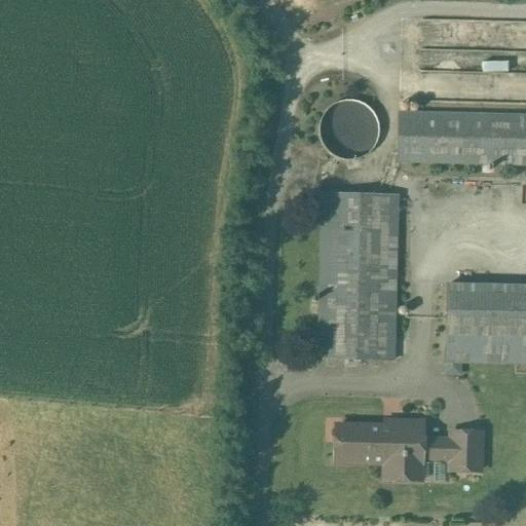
[(322,119),(320,128),(321,138),(324,146),(330,153),(337,157),(346,159),(355,159),(364,155),(371,149),(375,141),(377,130),(376,121),(371,112),(363,106),(353,102),(343,102),(334,105),(327,112),(322,119)]
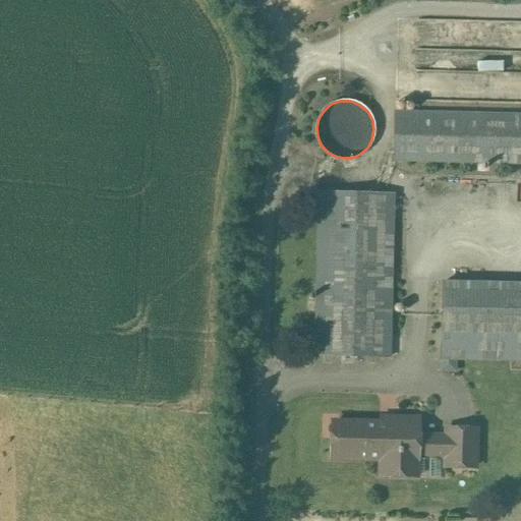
[(395,162),(520,162),(520,108),(395,108),(395,162)]
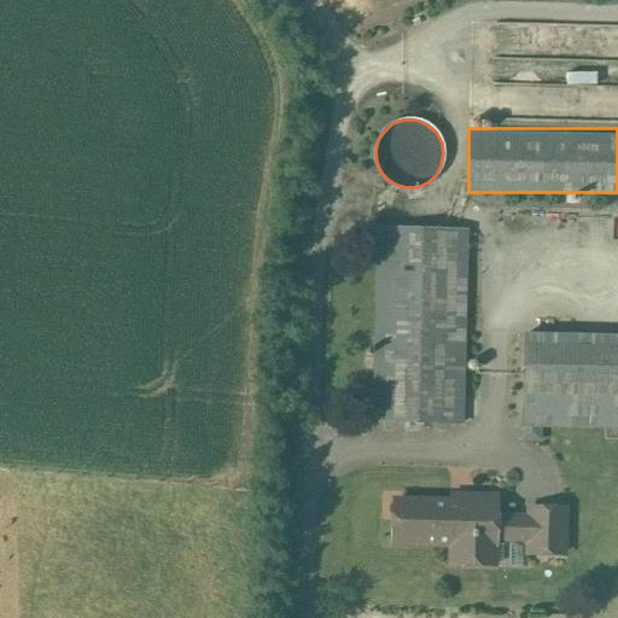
[(464,424),(465,233),(372,233),(371,424),(464,424)]
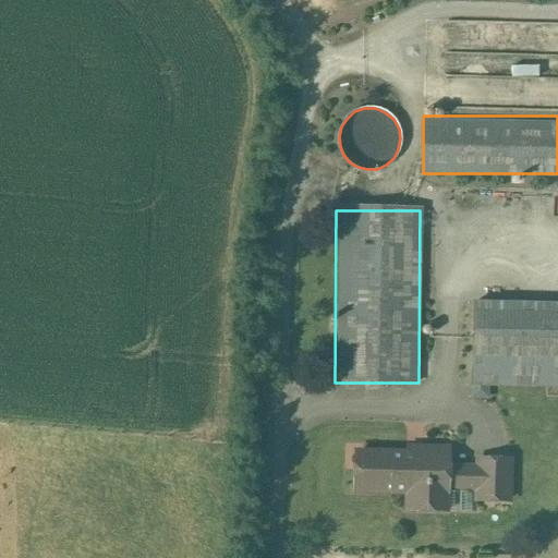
[(557,387),(557,299),(472,296),(470,386),(557,387)]
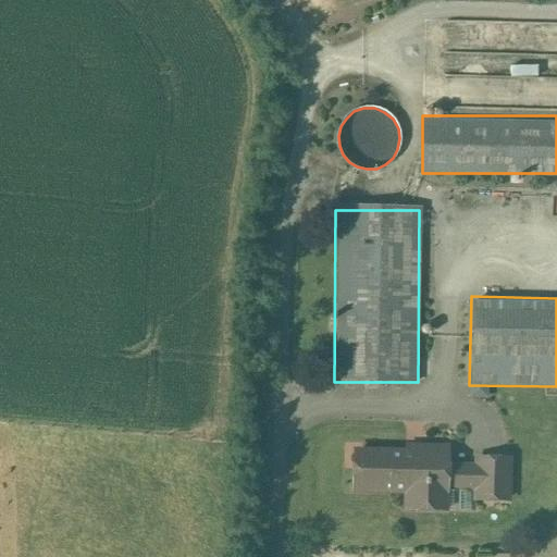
[(447,490),(448,462),(448,441),(404,440),(403,449),(353,447),(351,496),(401,497),(401,511),(447,512),(447,490)]
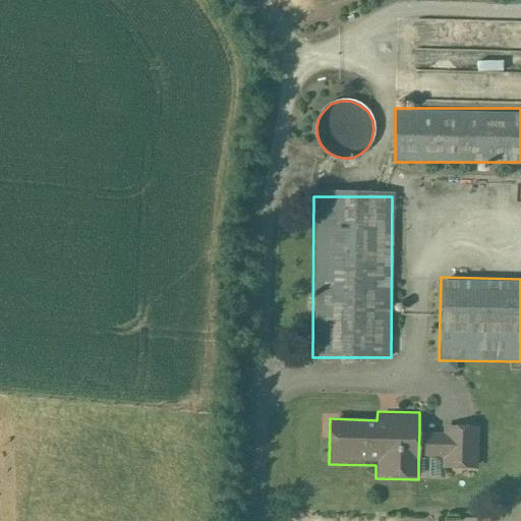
[(443,426),(443,432),(419,432),(418,458),(442,459),(449,459),(448,468),(475,468),(476,427),(443,426)]
